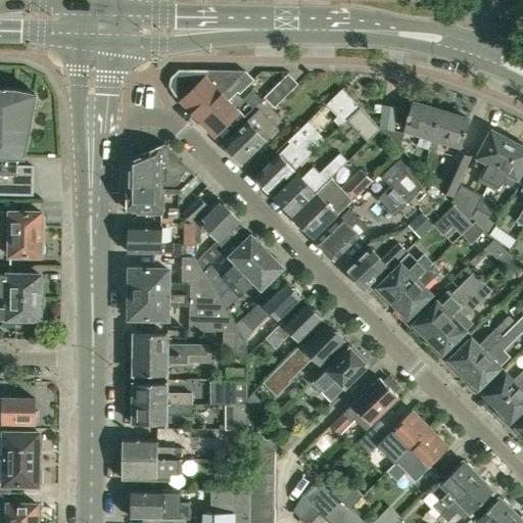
[(171,77),(169,86),(174,92),(173,93),(180,100),(196,117),(244,70),(178,69),(171,77)]
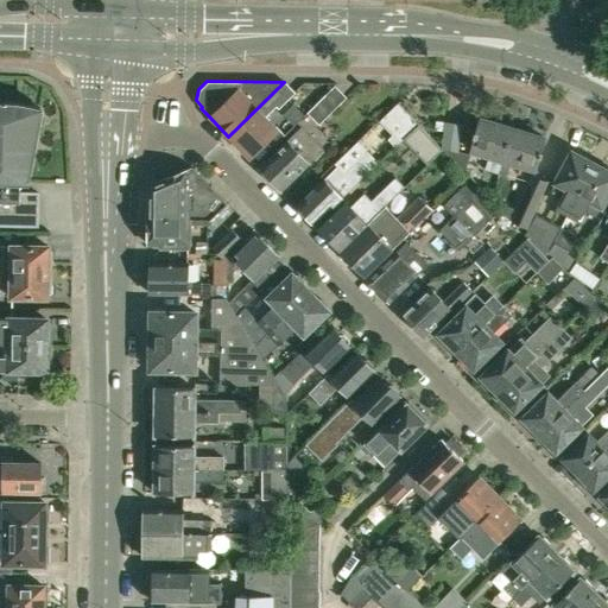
[(284,82),(228,137),(249,158),(278,130),(266,115),(277,105),(279,107),(295,92),(286,82),(284,82)]
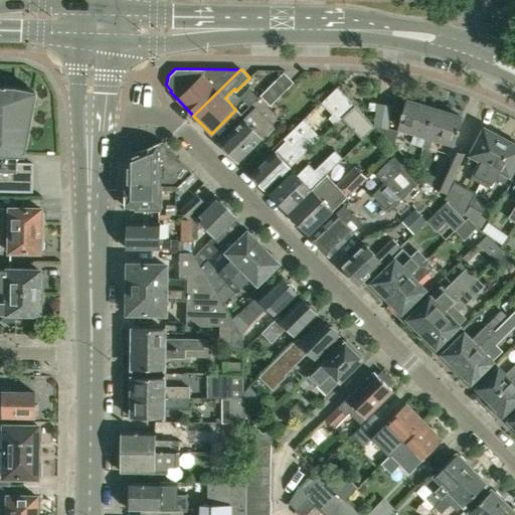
[(284,71),(261,95),(270,104),(293,81),(284,71)]
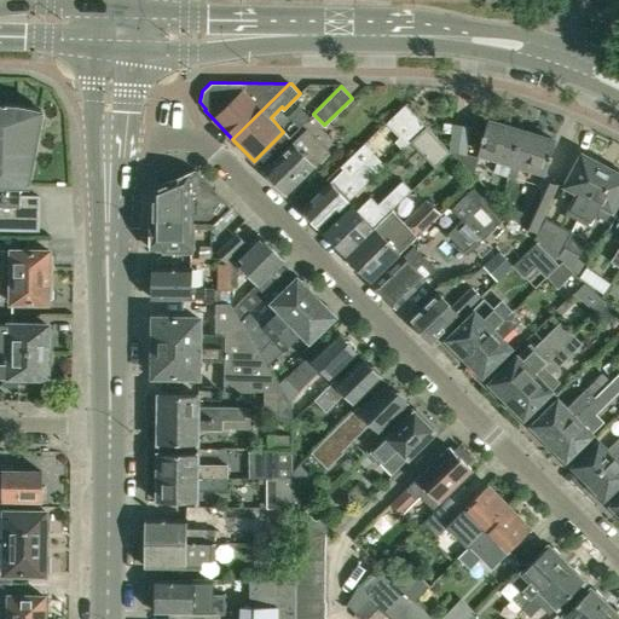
[(405,149),(412,143),(427,127),(404,104),(387,121),(401,136),(397,140),(405,149)]
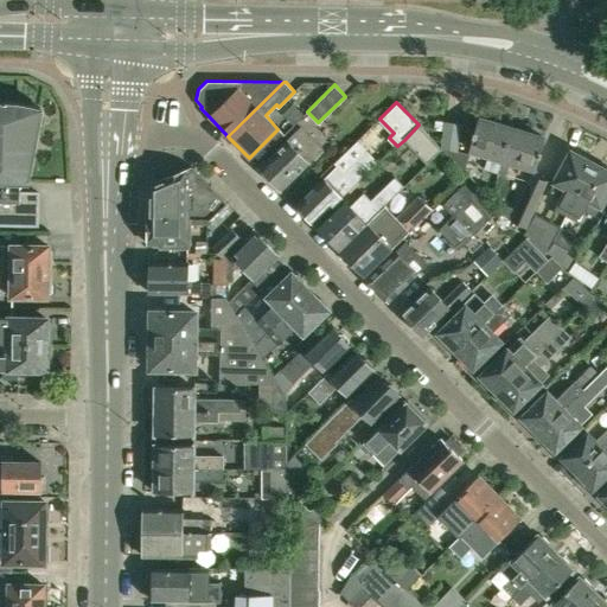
[(30,183),(43,115),(43,110),(36,108),(30,107),(23,106),(14,104),(8,104),(2,104),(0,103),(0,227),(39,228),(39,195),(21,195),(21,183),(30,183)]
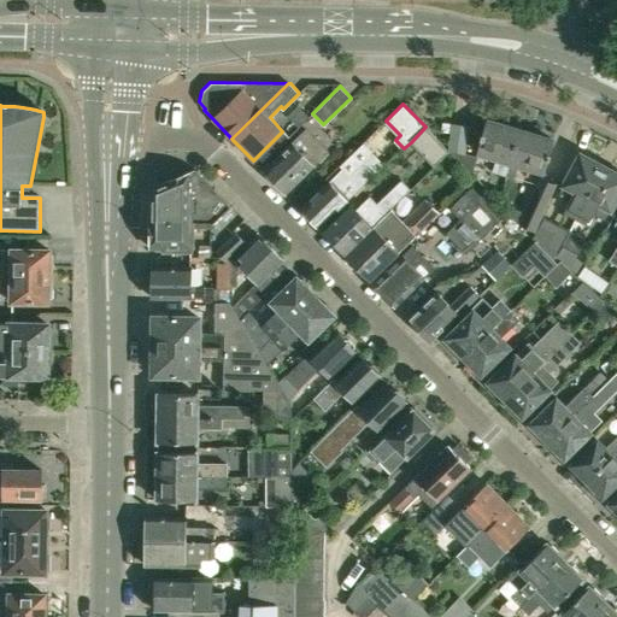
[(506,174),(510,162),(519,130),(487,121),(477,152),(497,158),(493,170),(506,174)]
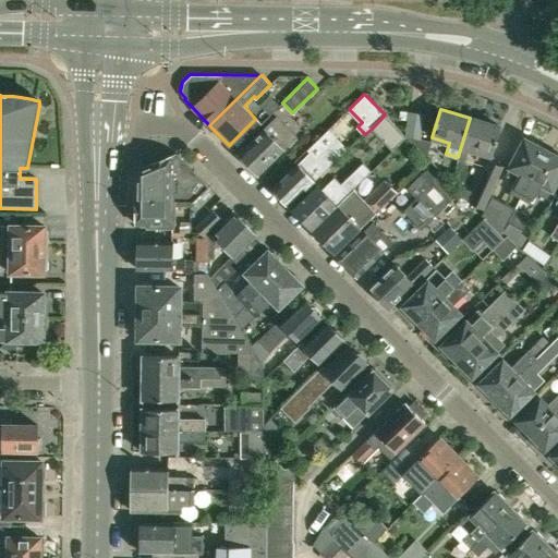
[(422,113),(409,112),(408,137),(427,157),(432,142),(420,138),(422,113)]
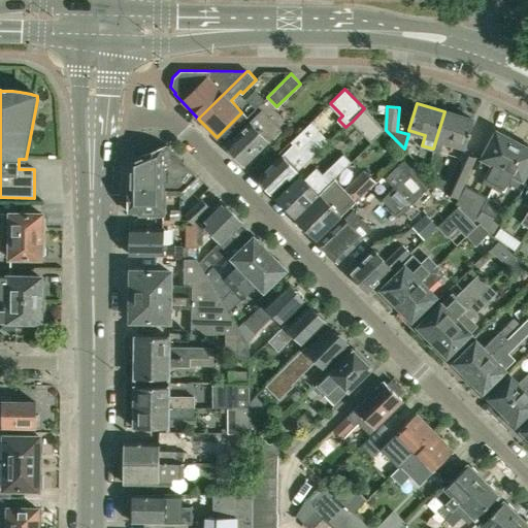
[(364,108),(352,122),(372,143),(386,130),(364,108)]
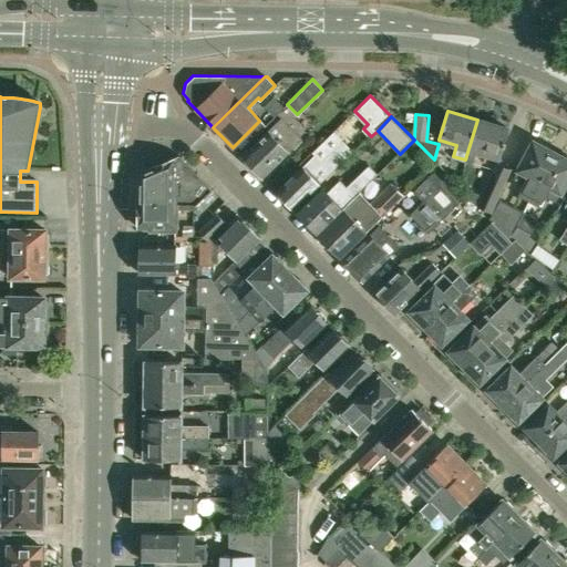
[(263,177),(278,162),(289,152),(289,151),(301,138),(281,117),(268,131),(268,130),(241,156),(263,177)]
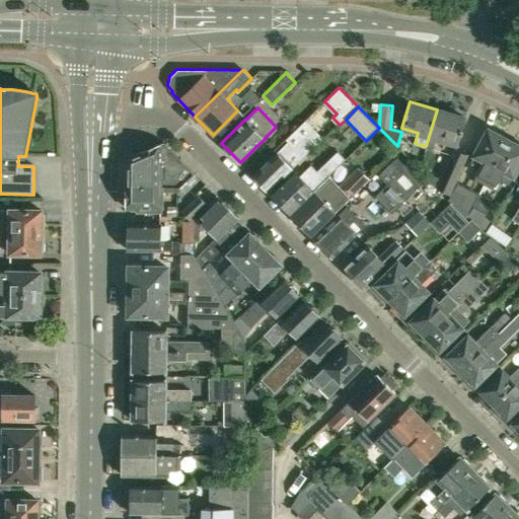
[(437,109),(429,136),(457,144),(465,118),(437,109)]
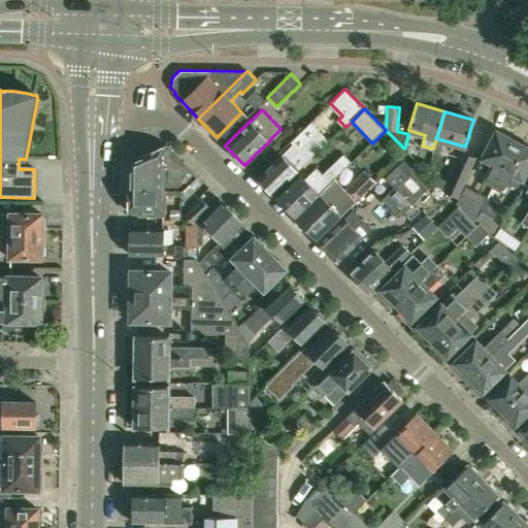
[(494,182),(517,142),(510,139),(512,136),(501,131),(499,133),(496,131),(483,158),(494,163),(484,183),(491,187),(494,182)]
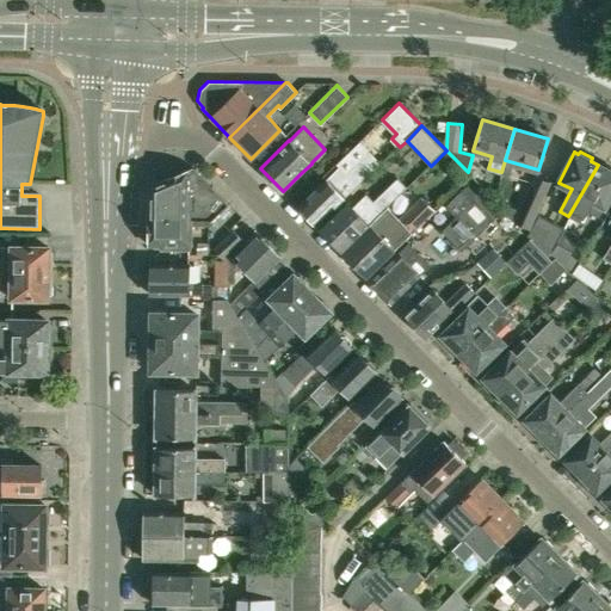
[(316,226),(333,209),(380,164),(370,154),(356,167),(356,166),(346,176),(339,167),(298,207),(316,226)]
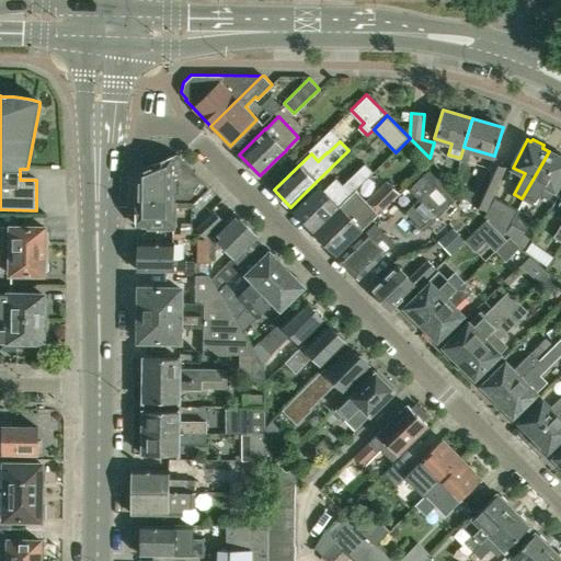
[(549,151),(525,193),(522,198),(534,204),(538,194),(550,199),(560,182),(560,179),(560,153),(557,152),(556,155),(549,151)]
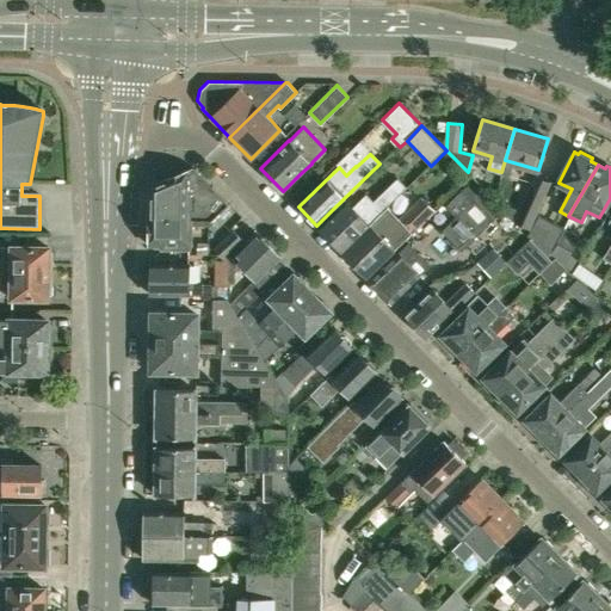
[(149,221),(190,221),(189,226),(209,226),(230,205),(193,168),(153,184),(149,190),(149,221)]
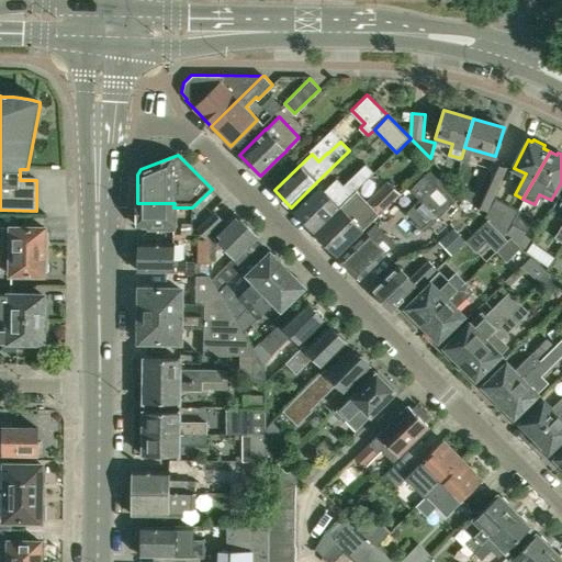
[(463,193),(474,203),(489,210),(507,165),(492,158),(479,191),(467,187),(463,193)]
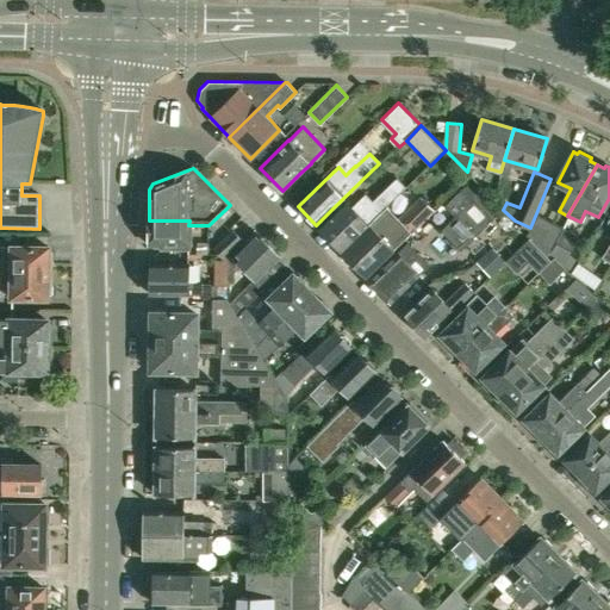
[(386,206),(408,186),(398,176),(372,201),(365,193),(350,207),(346,203),(319,229),(341,251),(386,206)]
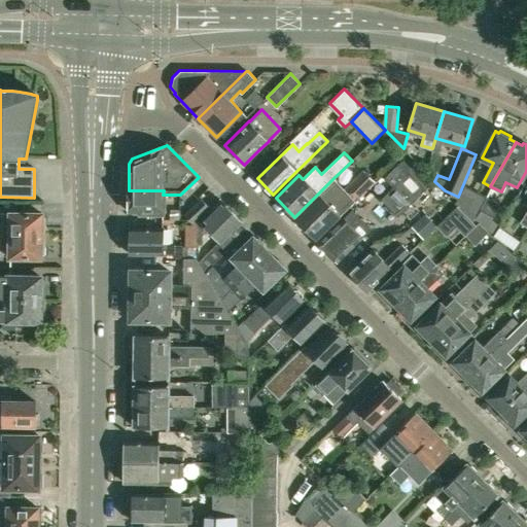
[(426,172),(430,157),(418,152),(415,160),(426,172)]
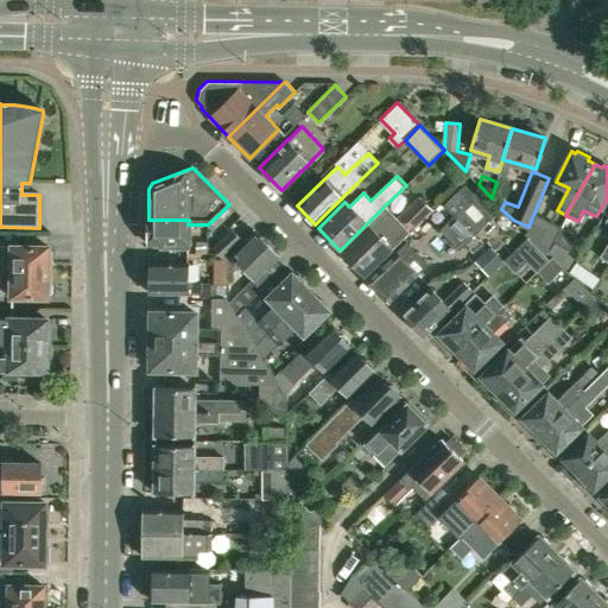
[(460,248),(494,214),(464,184),(444,206),(454,215),(439,228),(460,248)]
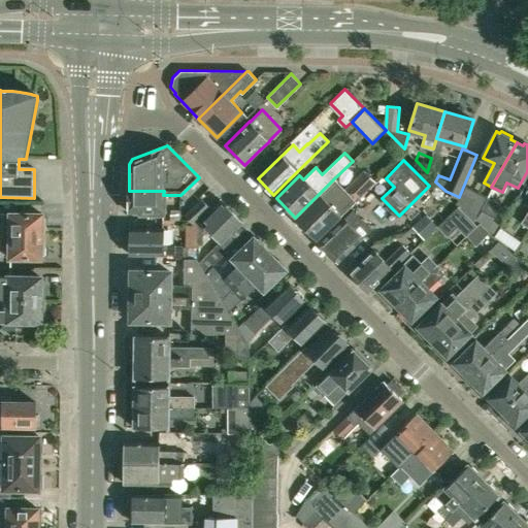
[(317,239),(331,225),(359,198),(360,198),(375,184),(363,171),(344,190),(334,178),(295,218),(317,239)]
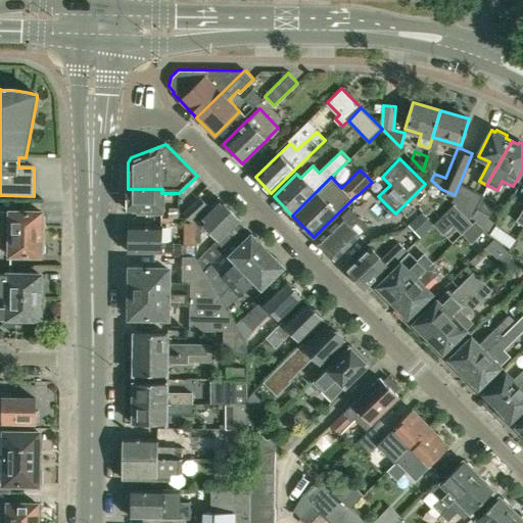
[(463,184),(455,200),(474,210),(482,194),(463,184)]
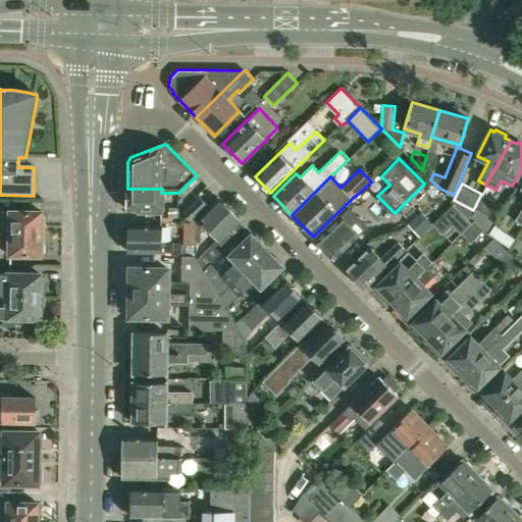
[(162,189),(127,189),(126,209),(138,209),(138,213),(161,213),(161,193),(162,189)]
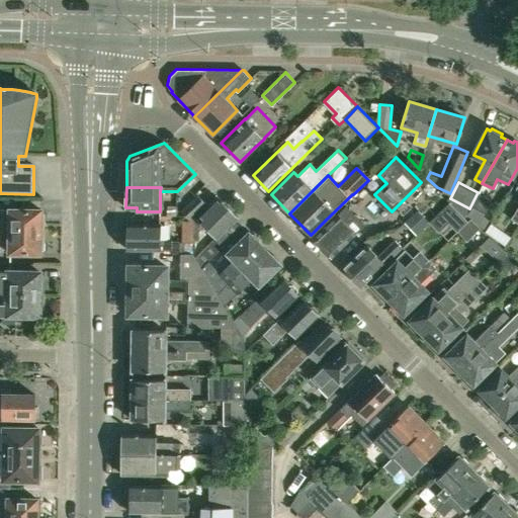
[(206,203),(197,194),(181,210),(189,220),(206,203)]
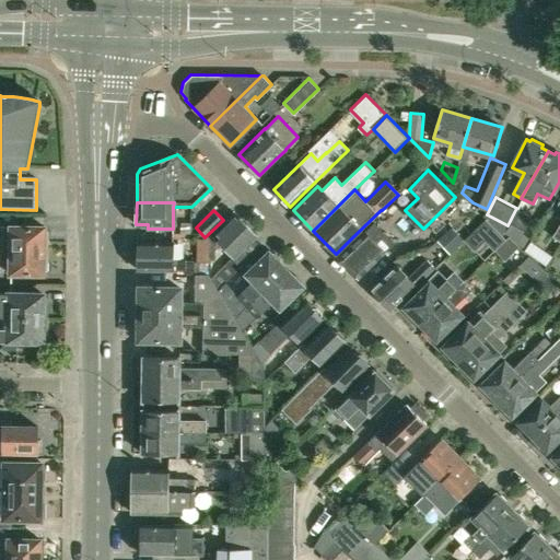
[(234,258),(242,251),(257,235),(237,216),(214,237),(212,235),(210,236),(210,255),(211,254),(222,244),(233,257),(234,258)]
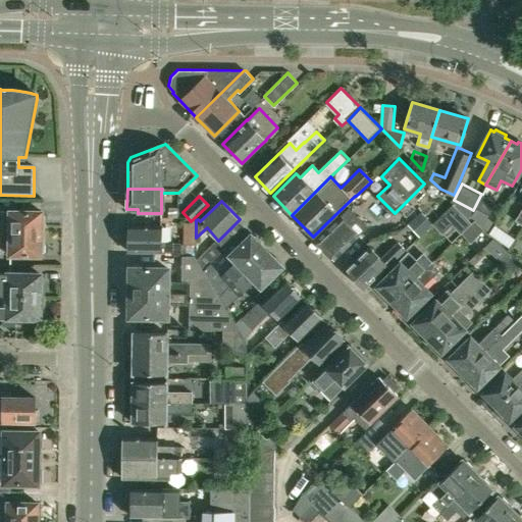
[(487,213),(476,207),(471,216),(477,221),(488,230),(491,224),(492,221),(487,218),(490,214),(489,213),(487,213)]
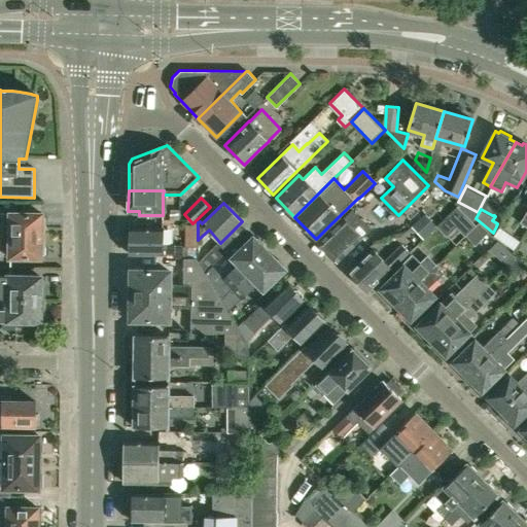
[(351,210),(319,242),(338,260),(371,229),(351,210)]
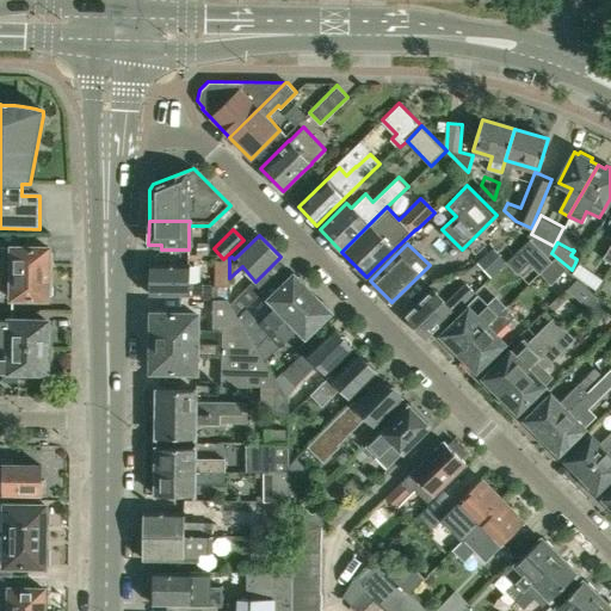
[(0,272),(48,273),(49,263),(53,259),(53,252),(49,250),(48,247),(12,246),(11,259),(0,259),(0,272)]
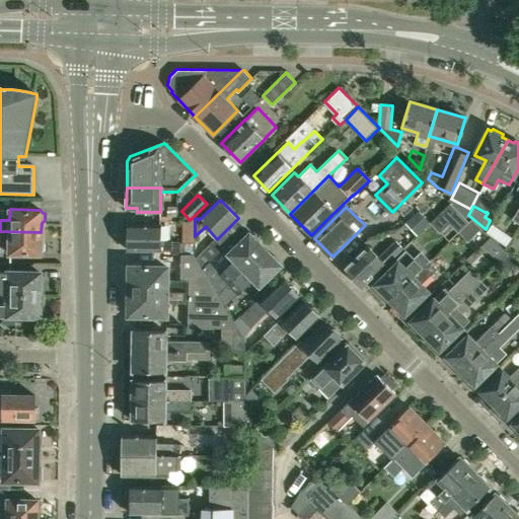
[(459,212),(449,222),(458,232),(458,231),(468,221),(465,218),(459,212)]
